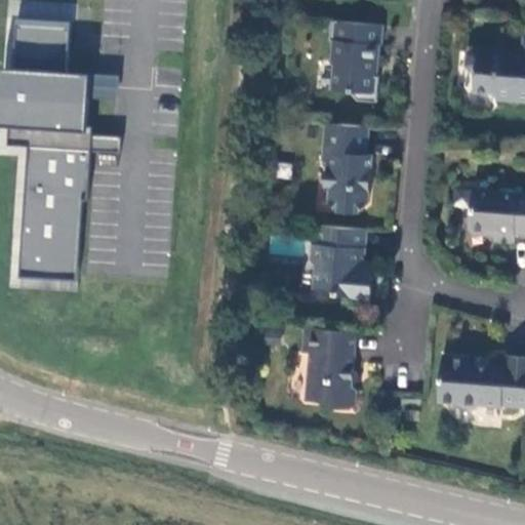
[(389,26),(337,21),(336,39),(339,40),(337,59),(341,66),(338,91),(356,92),(363,98),(380,102),(384,76),(379,75),(380,63),(384,63),(385,45),(387,46),(389,26)]
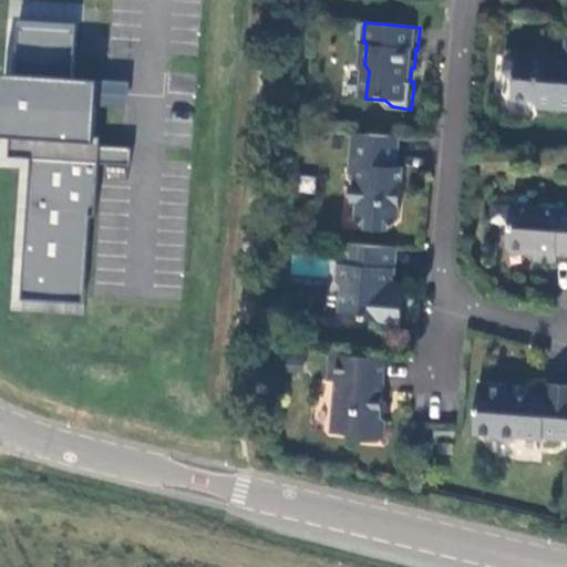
[(73,29),(14,26),(12,76),(0,75),(0,136),(8,138),(7,157),(29,160),(20,288),(83,291),(88,217),(93,217),(96,165),(127,167),(129,150),(98,147),(99,138),(93,137),(95,107),(95,101),(105,102),(106,88),(95,88),(95,81),(70,80),(73,29)]
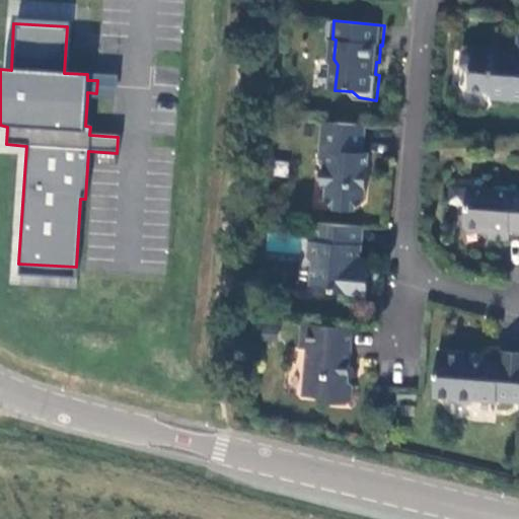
[(518,50),(503,49),(499,44),(470,43),(464,47),(463,65),(468,72),(472,73),(472,88),(488,91),(495,98),(518,100),(518,50)]
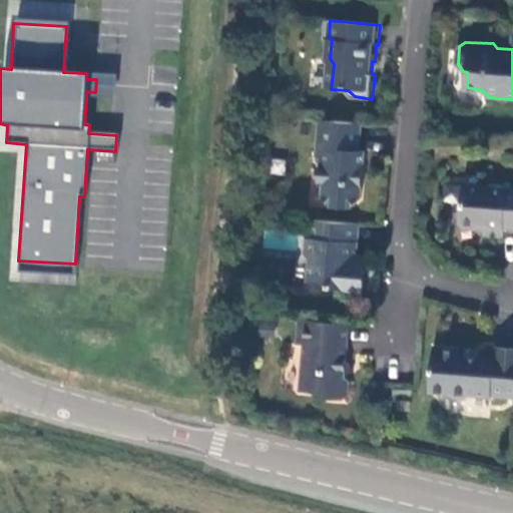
[(112,75),(86,73),(86,79),(96,79),(95,92),(86,91),(86,97),(110,99),(112,75)]
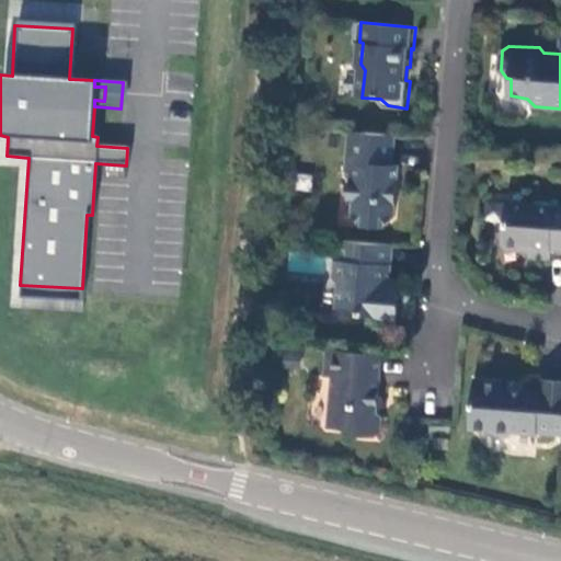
[(399,134),(350,130),(346,172),(354,172),(358,178),(353,183),(351,199),(356,205),(355,214),(365,226),(387,228),(397,217),(399,204),(397,198),(398,184),(401,180),(401,178),(403,164),(398,162),(399,134)]
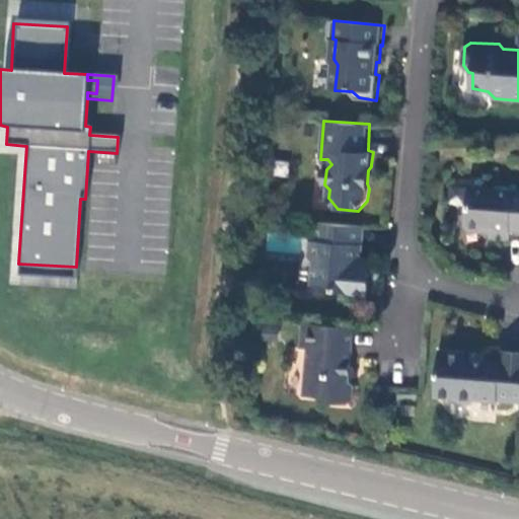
[(518,190),(469,188),(466,226),(471,232),(482,232),(487,228),(487,223),(493,224),(492,233),(511,235),(511,229),(518,229),(518,190)]
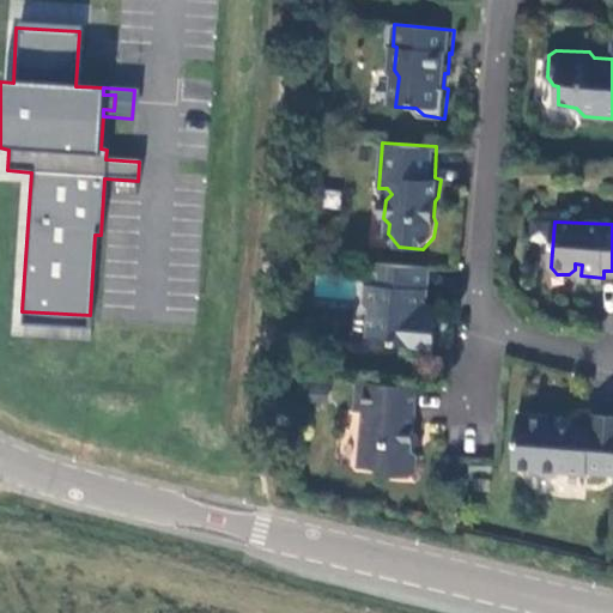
[(414,346),(413,358),(435,360),(439,311),(428,310),(428,305),(431,268),(371,262),(368,304),(371,309),(369,337),(388,338),(393,344),(414,346)]
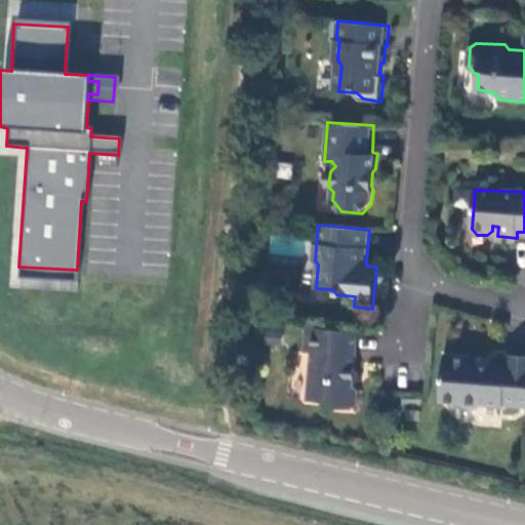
[(77,270),(18,267),(17,287),(77,291),(77,270)]
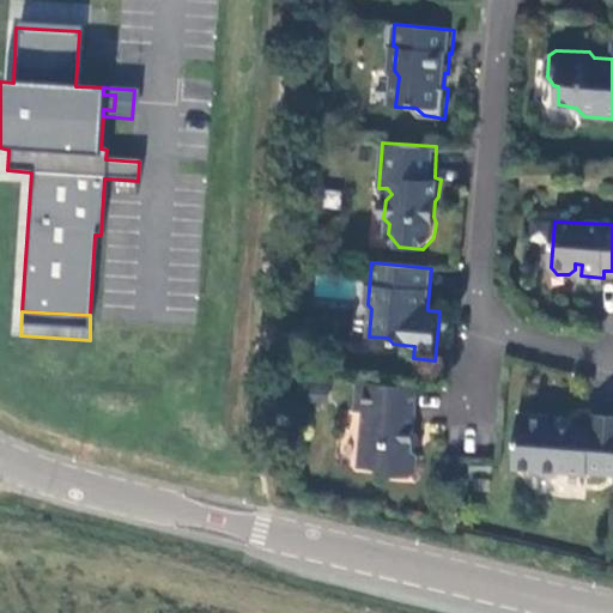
[(419,384),(359,378),(356,410),(364,411),(360,465),(384,467),(390,474),(407,475),(417,471),(418,457),(413,448),(419,384)]
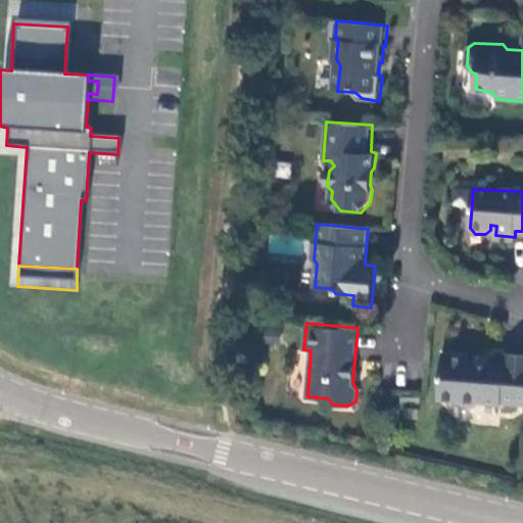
[(279,343),(281,327),(267,326),(265,341),(279,343)]
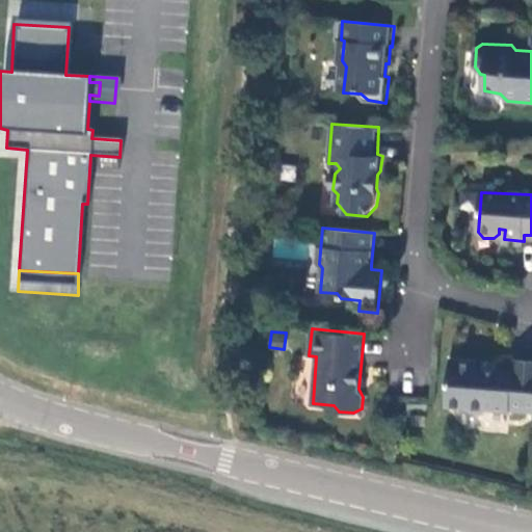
[(531,411),(531,362),(499,360),(498,372),(486,372),(487,363),(452,362),(448,405),(469,408),(472,414),(486,415),(495,408),(531,411)]
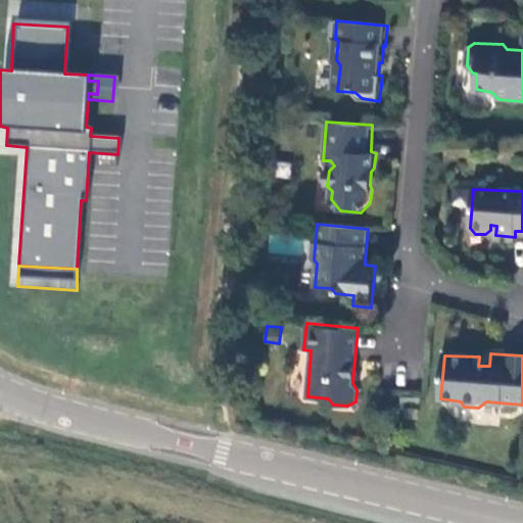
All buildings are outlined.
